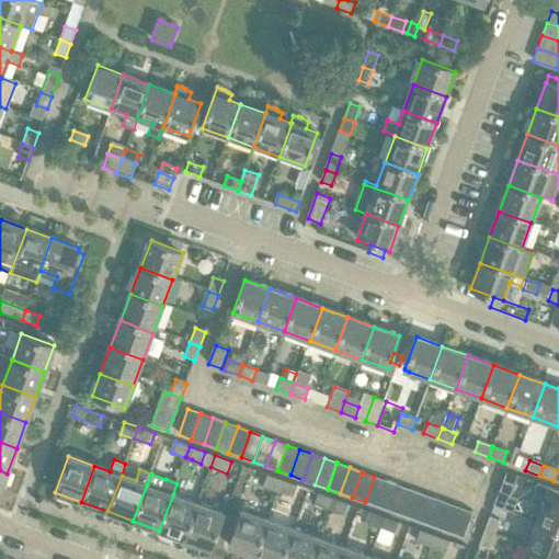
[(277,490),(281,479),(269,475),(264,487),(277,490)]
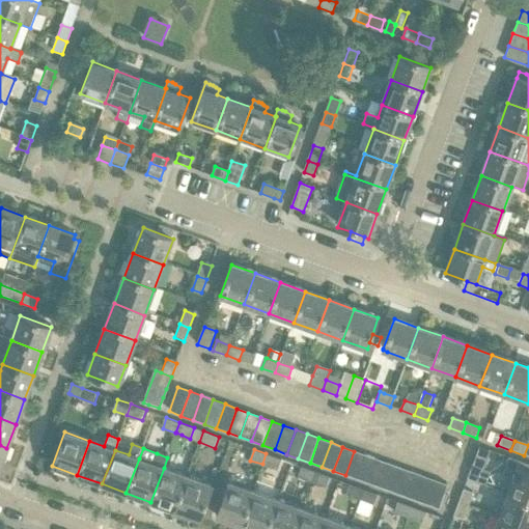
[(357,479),(365,455),(354,451),(345,475),(357,479)]
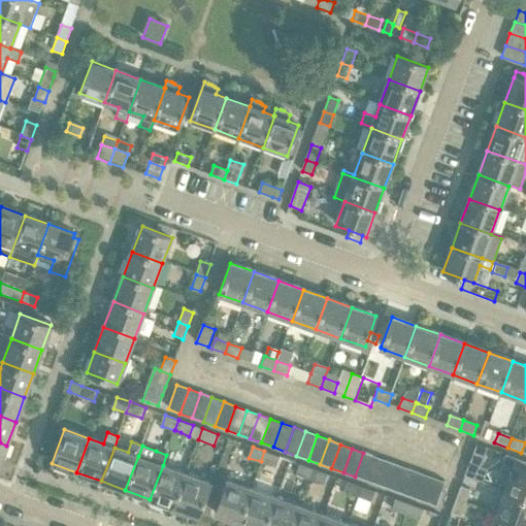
[(264,451),(261,461),(276,467),(281,457),(264,451)]
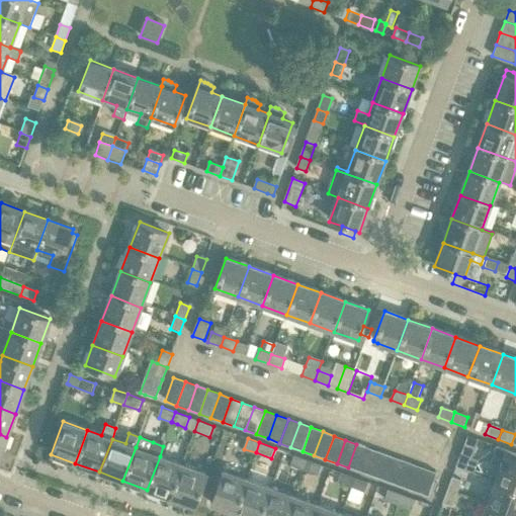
[(359,471),(368,448),(356,444),(348,467),(359,471)]
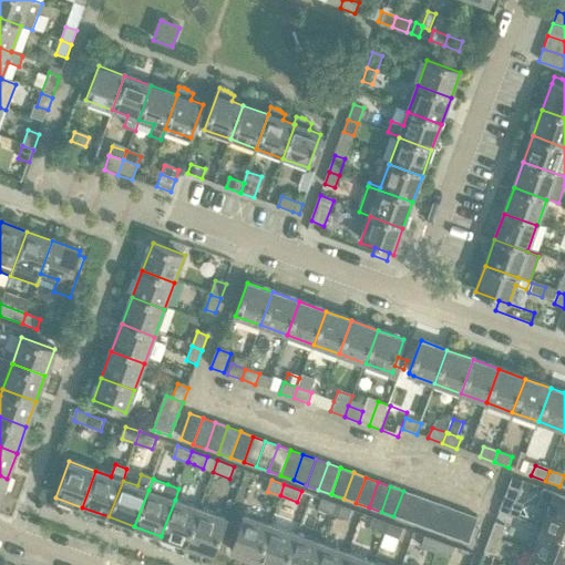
[(543,527),(564,535),(564,495),(543,489),(536,507),(548,512),(543,527)]
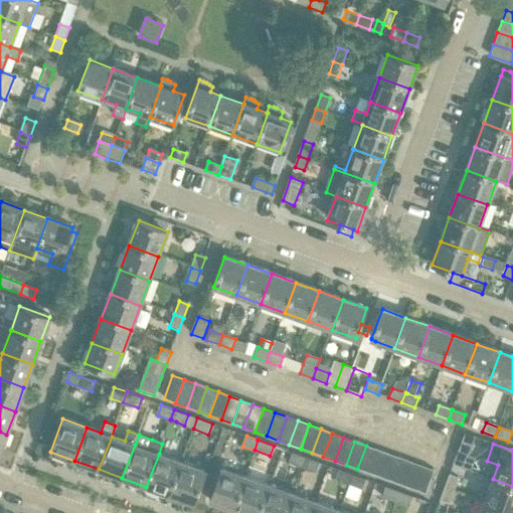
[(369,474),(377,450),(366,446),(357,469),(369,474)]
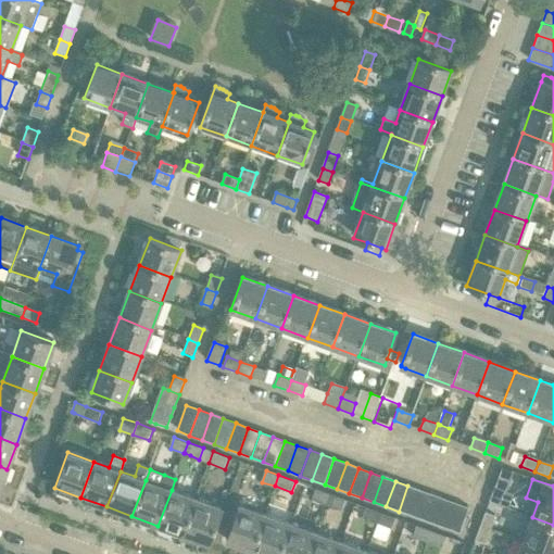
[(411,516),(419,490),(407,486),(399,512),(411,516)]
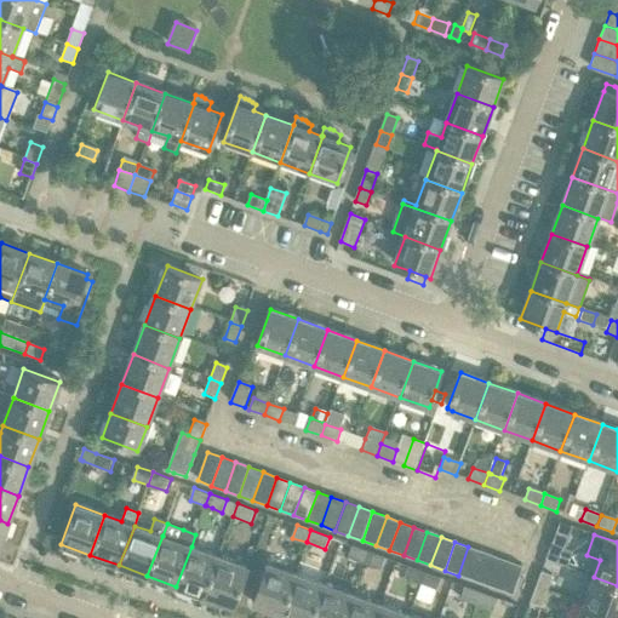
[(551,544),(547,560),(558,564),(562,548),(551,544)]
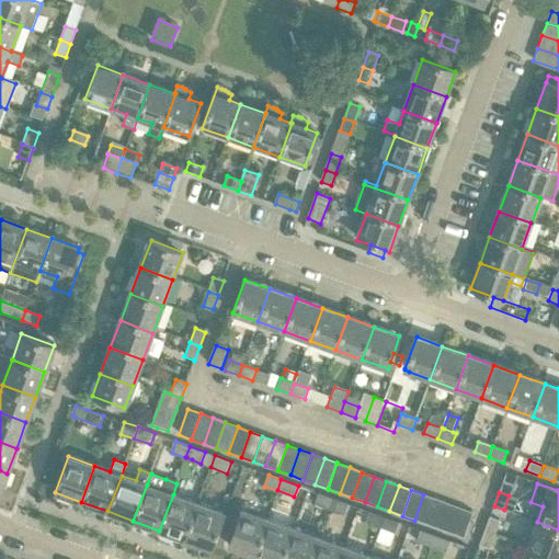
[(329,509),(332,498),(319,493),(316,504),(329,509)]
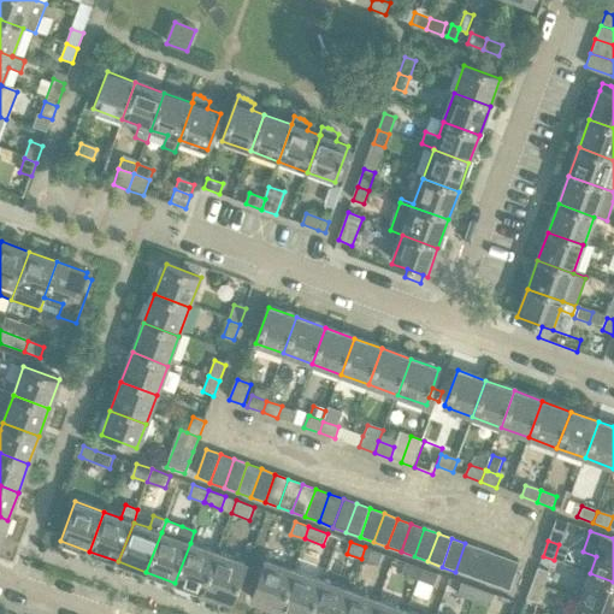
[(190,543),(175,583),(202,592),(217,553),(190,543)]
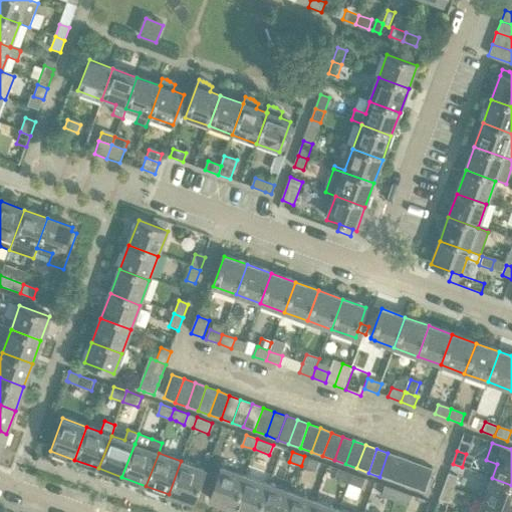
[(391,481),(400,457),(388,453),(379,477),(391,481)]
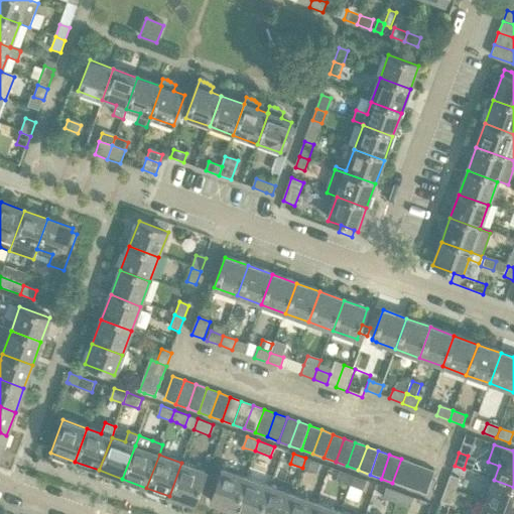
[(305,458),(302,468),(317,474),(322,464),(305,458)]
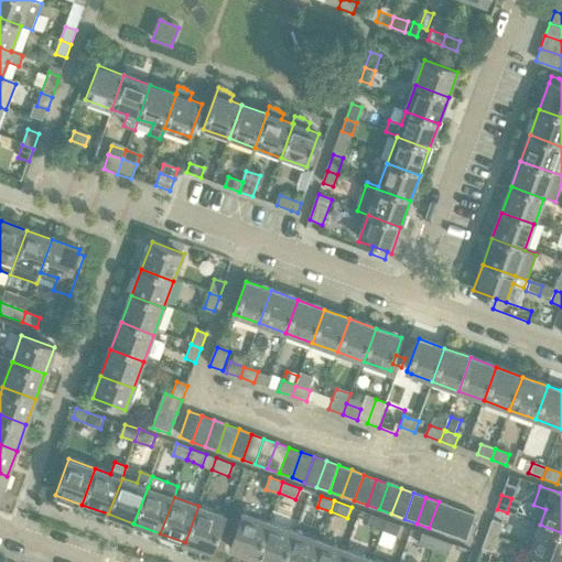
[(441,532),(451,506),(439,501),(429,528),(441,532)]
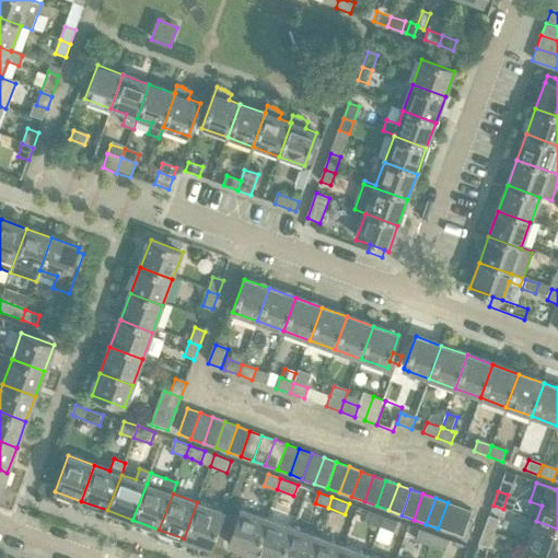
[(197,502),(184,538),(210,548),(223,512),(197,502)]
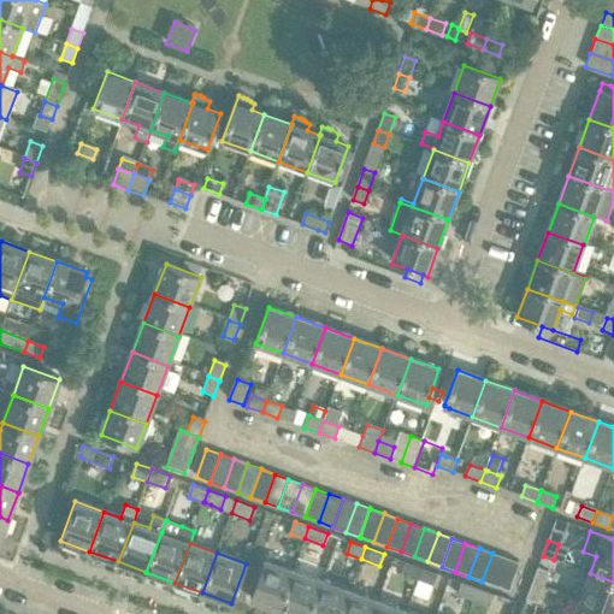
[(496,586),(506,558),(493,553),(482,582),(496,586)]
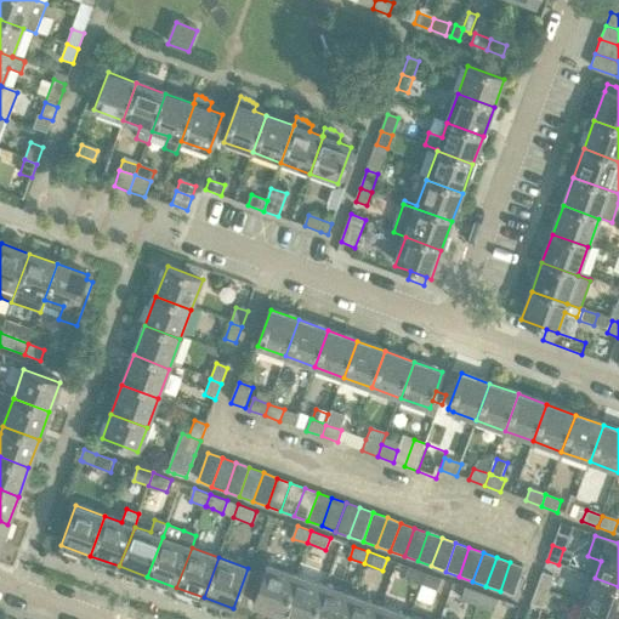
[(510,562),(500,591),(514,596),(524,568),(510,562)]
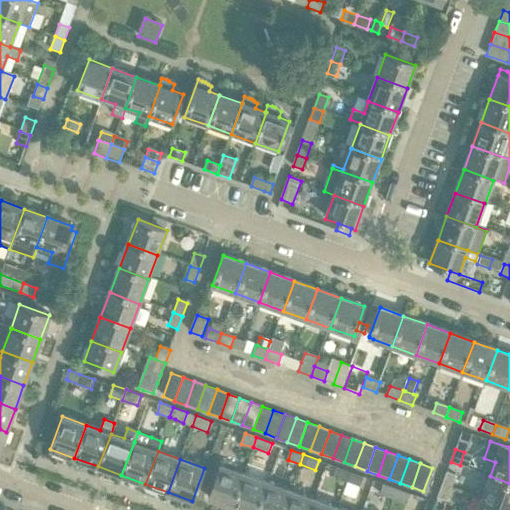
[(231,507),(243,473),(220,465),(207,499),(231,507)]
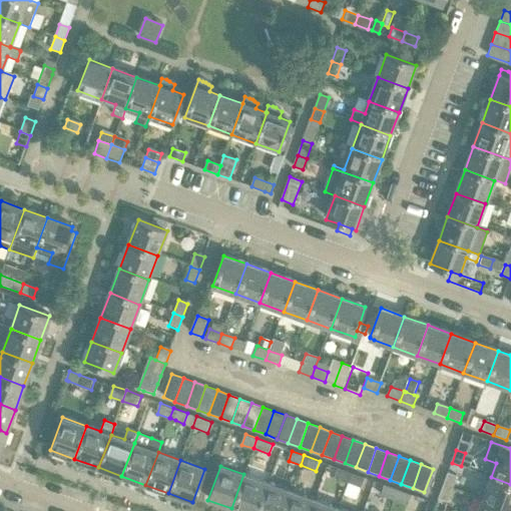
[(348,483),(352,472),(339,468),(335,478),(348,483)]
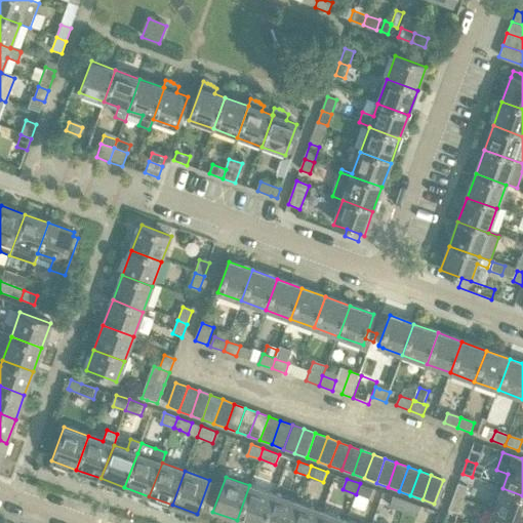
[(360,483),(356,494),(370,499),(374,489),(360,483)]
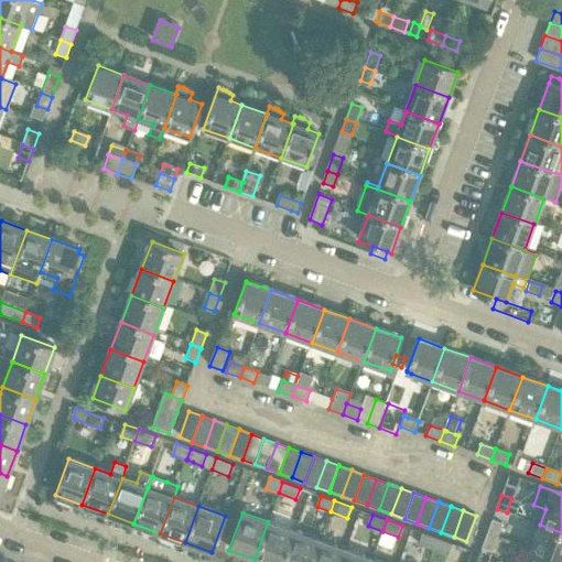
[(282,561),(294,531),(268,521),(255,559),(261,561),(282,561)]
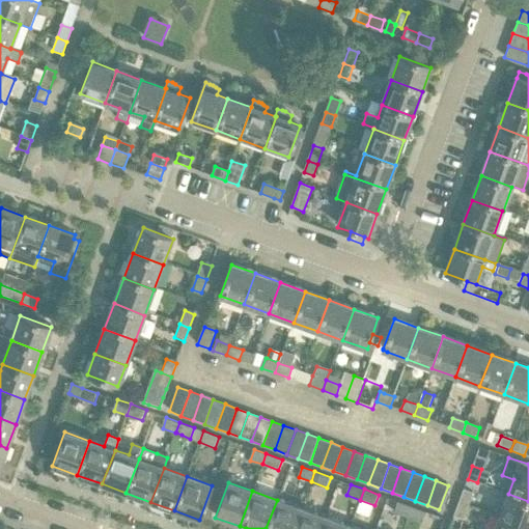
[(458,504),(468,507),(473,494),(464,491),(458,504)]
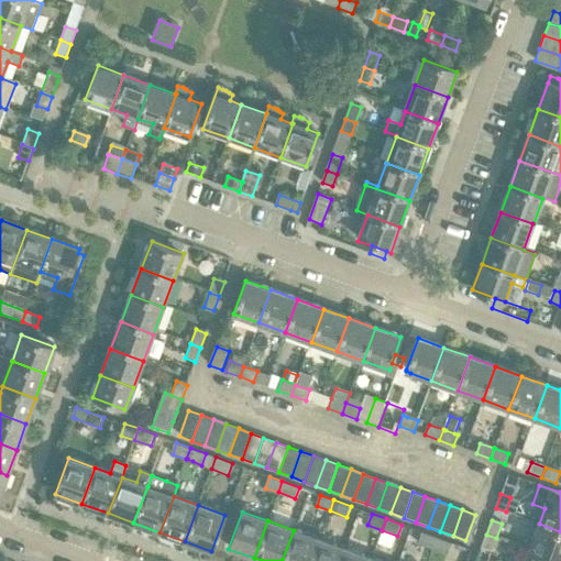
[(560,531),(539,524),(529,550),(560,560),(560,531)]
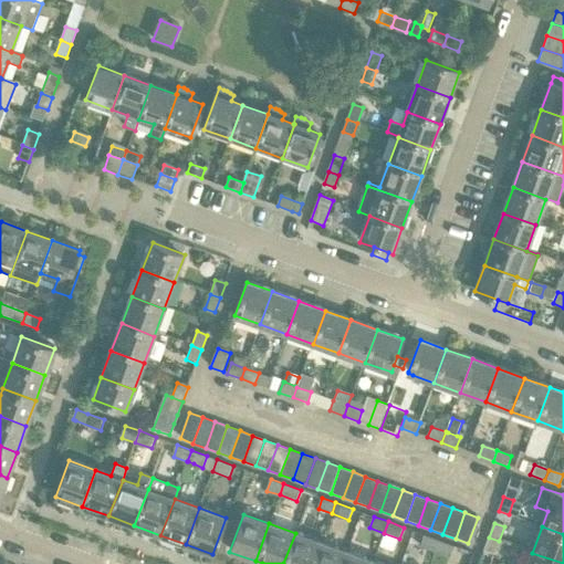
[(313,563),(321,542),(295,533),(283,563),(313,563)]
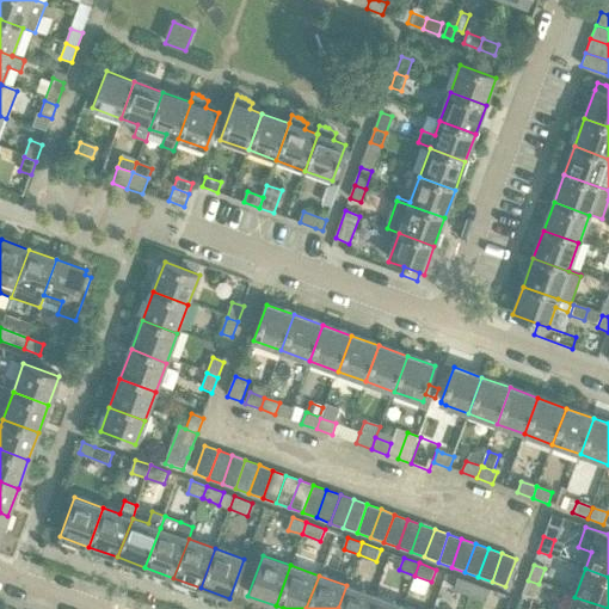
[(471,595),(475,583),(459,577),(455,589),(471,595)]
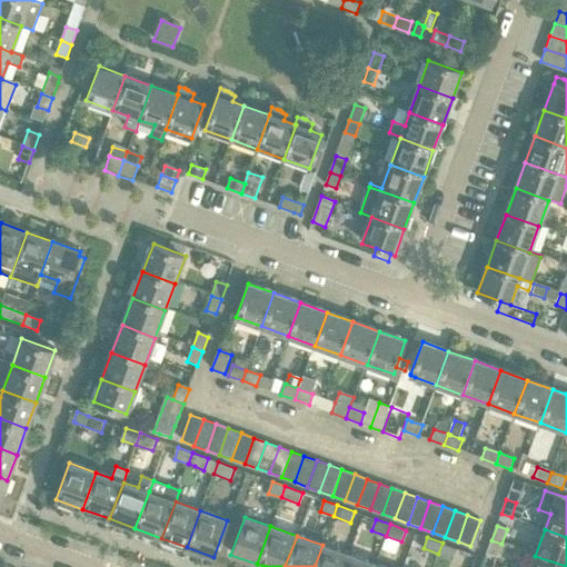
[(496,557),(501,544),(491,540),(486,554),(496,557)]
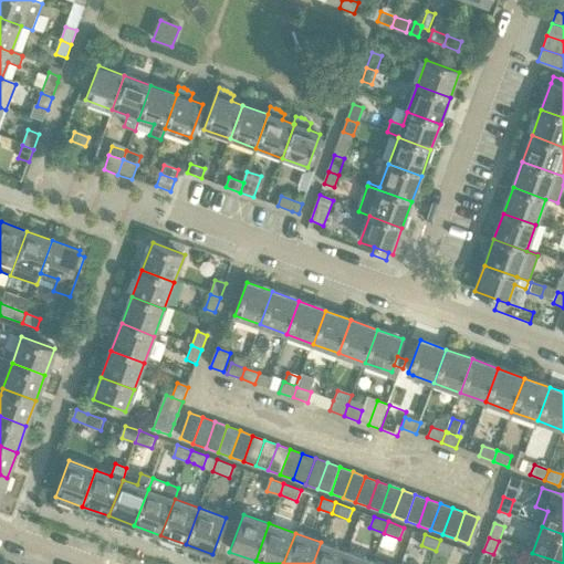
[(440,540),(436,551),(451,556),(456,545),(440,540)]
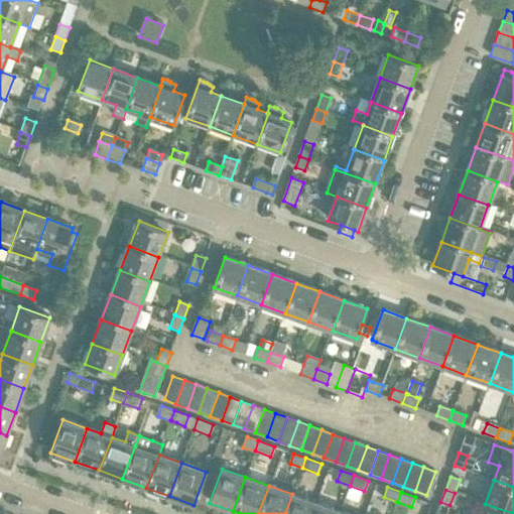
[(312,513),(316,503),(292,494),(285,513),(312,513)]
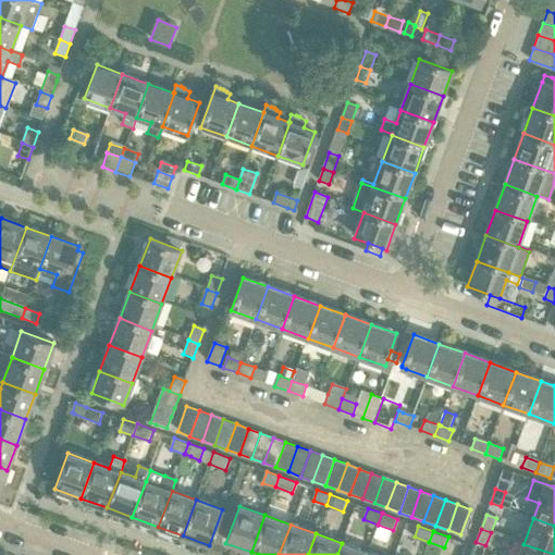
[(366,554),(367,553),(342,543),(337,554),(366,554)]
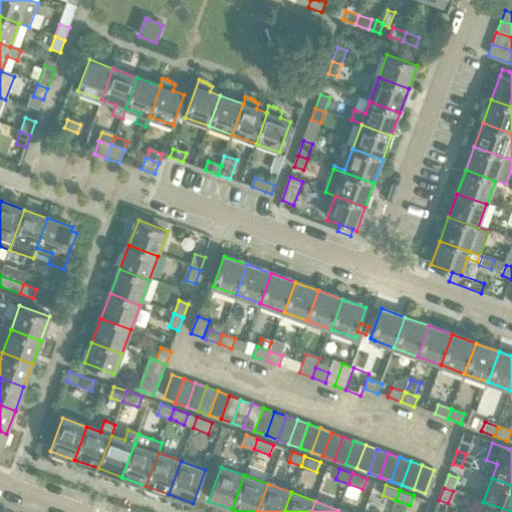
[(511,511),(483,502),(479,511),(511,511)]
